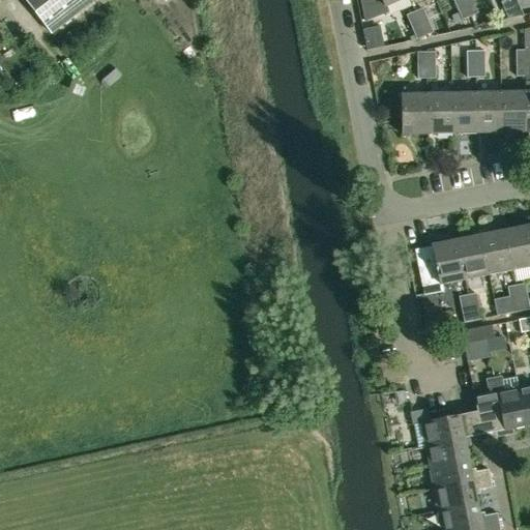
[(96,0),(25,0),(53,34),(96,0)]
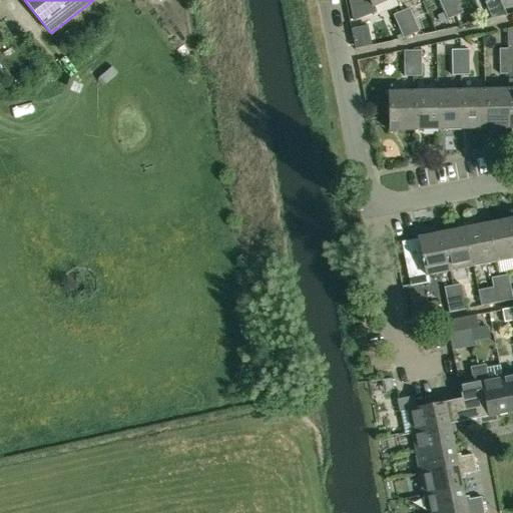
[(368,0),(348,0),(354,22),(377,12),(375,8),(372,8),(368,0)]
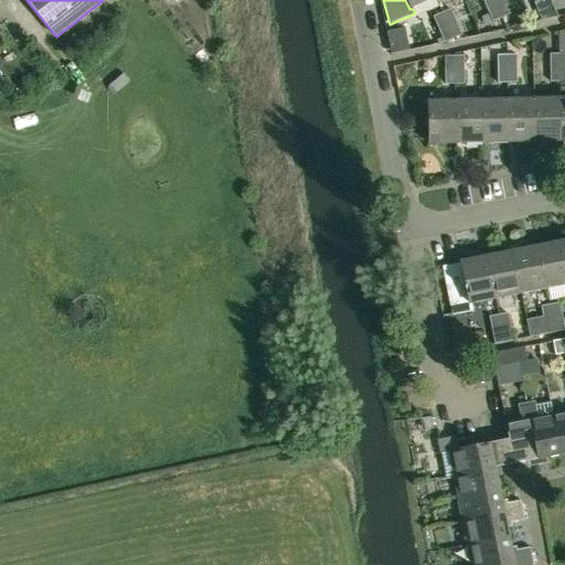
[(507,2),(504,0),(483,0),(488,10),(507,2)]
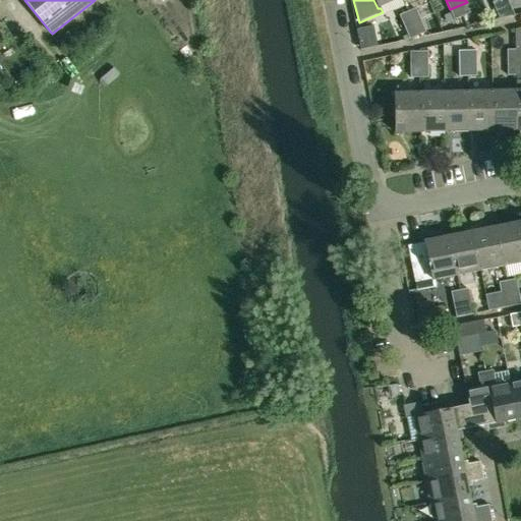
[(472,14),(467,2),(450,9),(455,21),(472,14)]
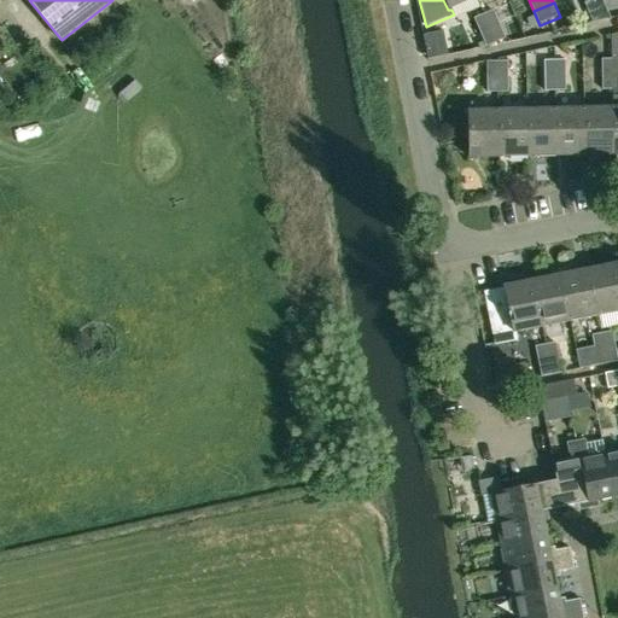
[(501,24),(495,10),(474,18),(481,33),(501,24)]
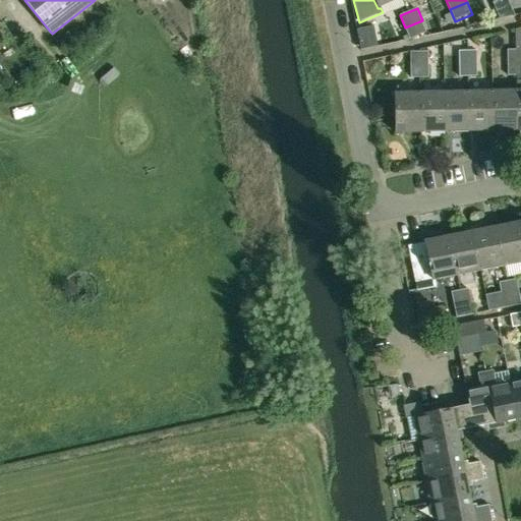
[(427,33),(422,20),(405,27),(410,40),(427,33)]
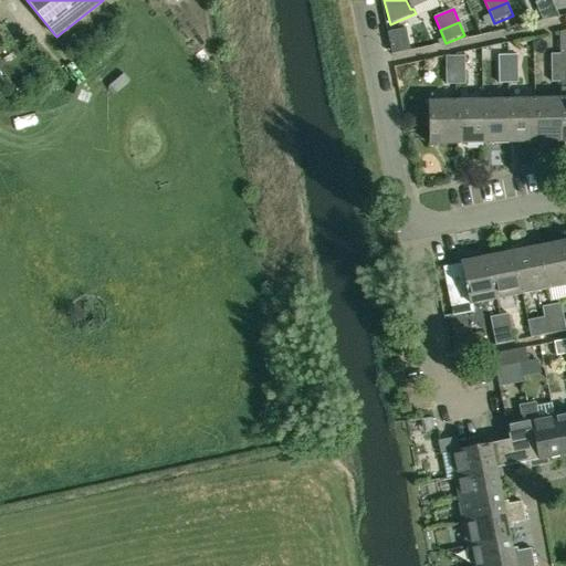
[(565,53),(552,54),(552,69),(565,67),(565,53)]
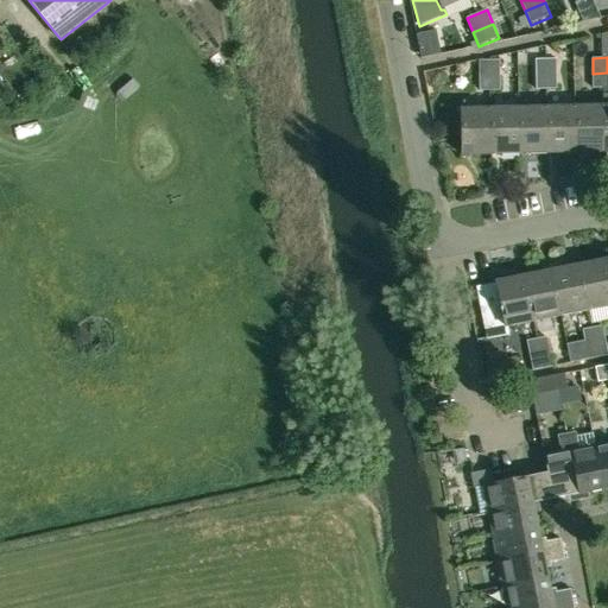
[(536,59),(537,75),(557,75),(557,59),(536,59)]
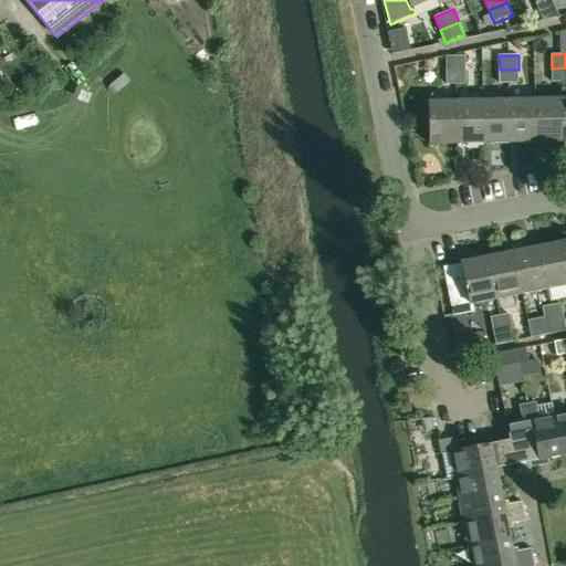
[(447,56),(447,71),(467,71),(467,56),(447,56)]
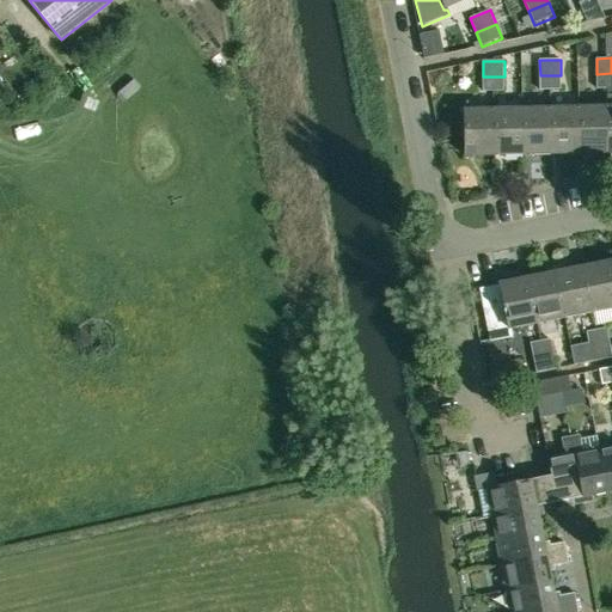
[(598,90),(606,90),(611,90),(611,73),(597,74),(598,90)]
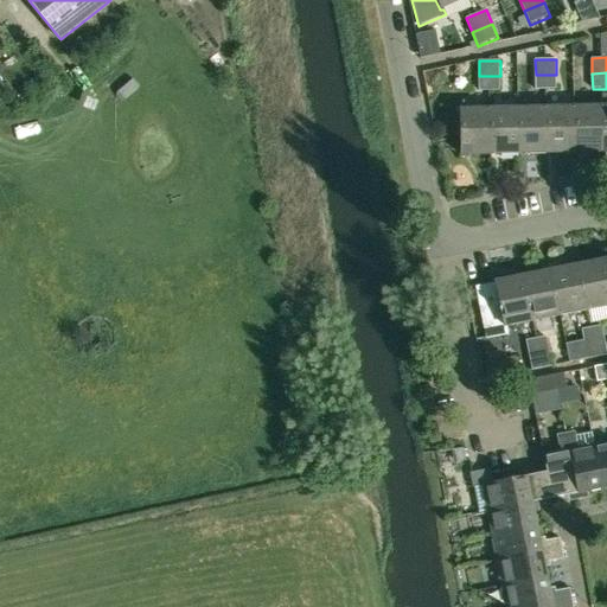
[(536,90),(557,90),(556,75),(536,75),(536,90)]
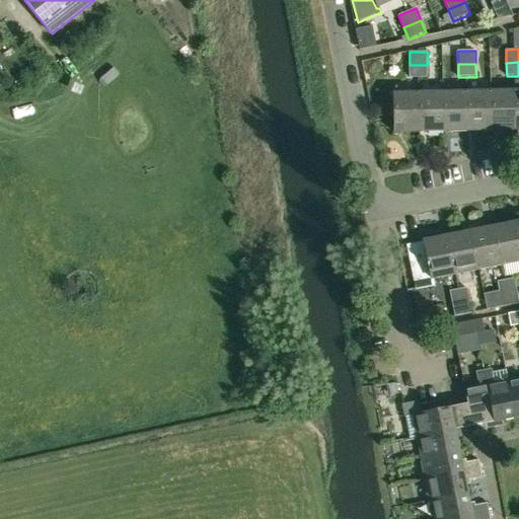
[(410,78),(428,78),(428,65),(410,65),(410,78)]
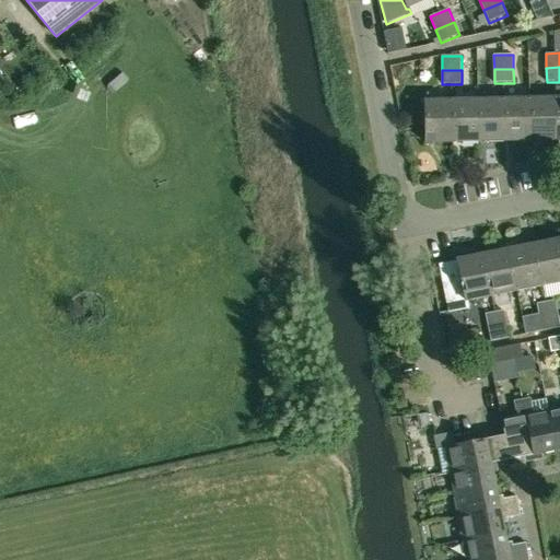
[(531,98),(504,100),(505,141),(532,141),(531,98)]
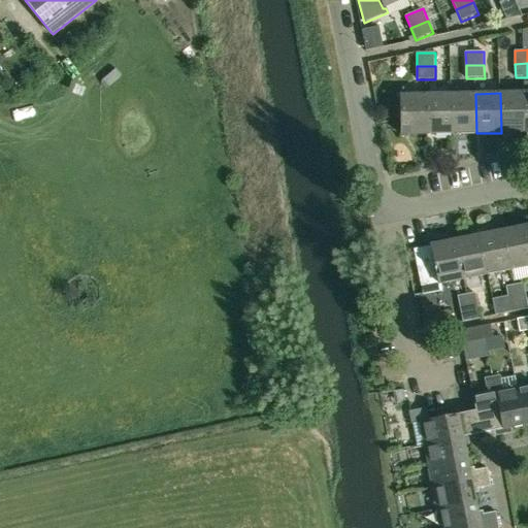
[(501,133),(526,132),(525,93),(523,93),(500,93),(501,133)]
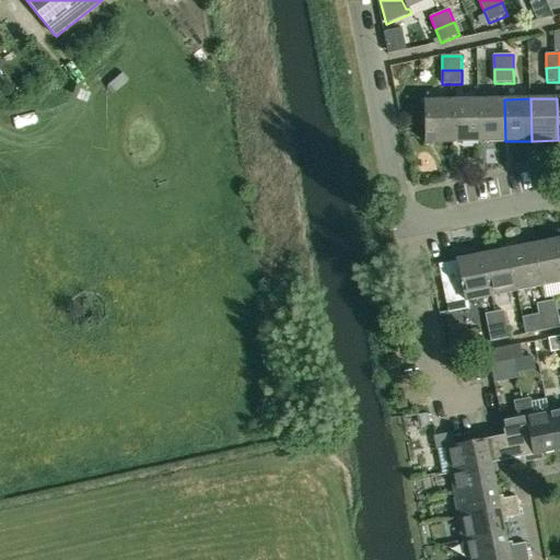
[(426,101),(427,143),(453,142),(453,100),(426,101)]
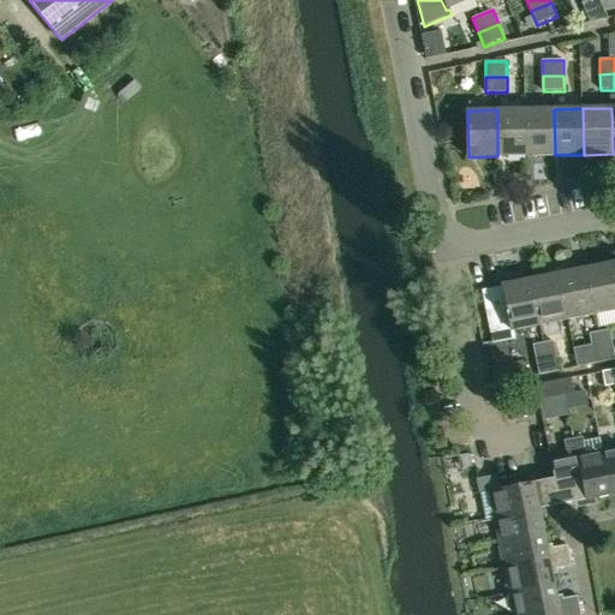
[(525,109),(497,109),(497,156),(526,156),(525,109)]
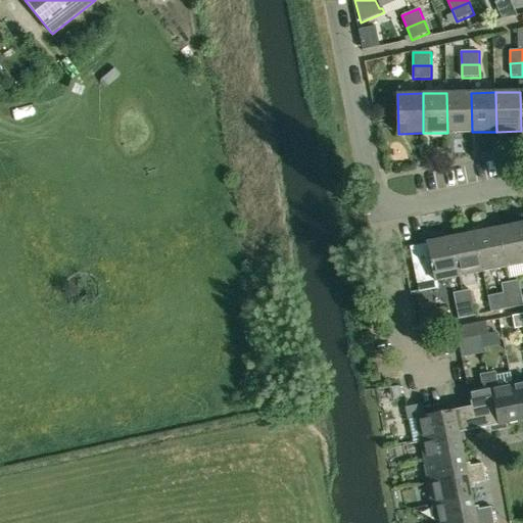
[(471,93),(446,93),(447,133),(472,132),(471,93)]
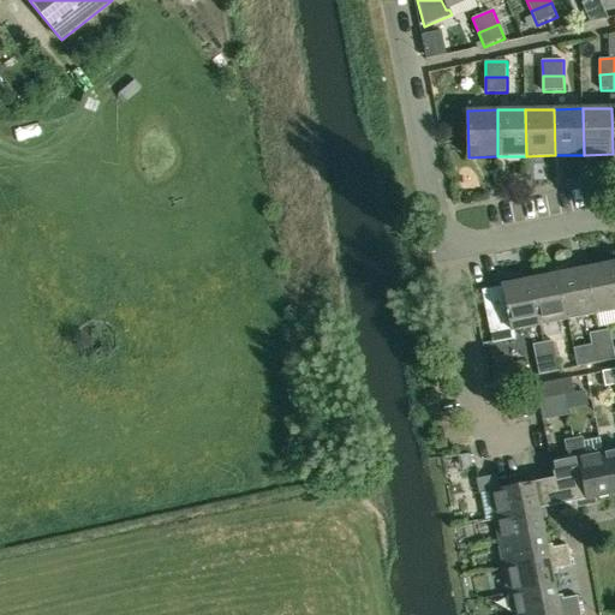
[(614,262),(587,268),(597,314),(614,310),(614,262)]
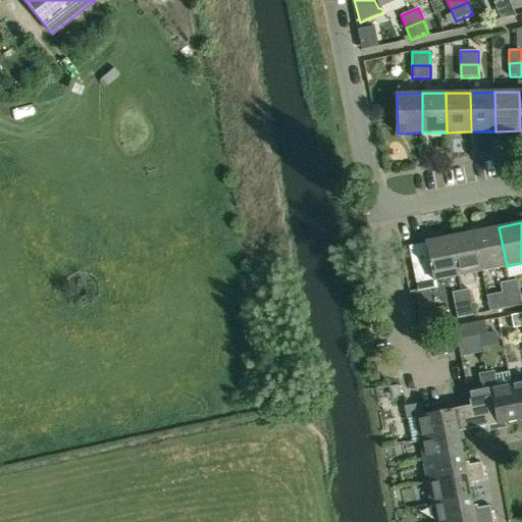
[(499,227),(475,232),(482,271),(507,266),(499,227)]
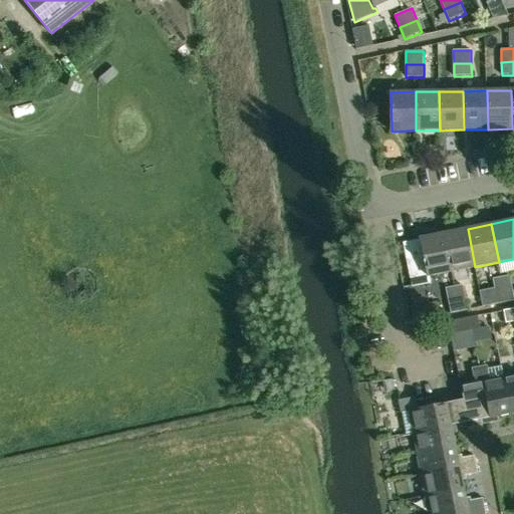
[(474,274),(472,267),(475,267),(468,229),(444,234),(452,272),(453,271),(455,278),(474,274)]
